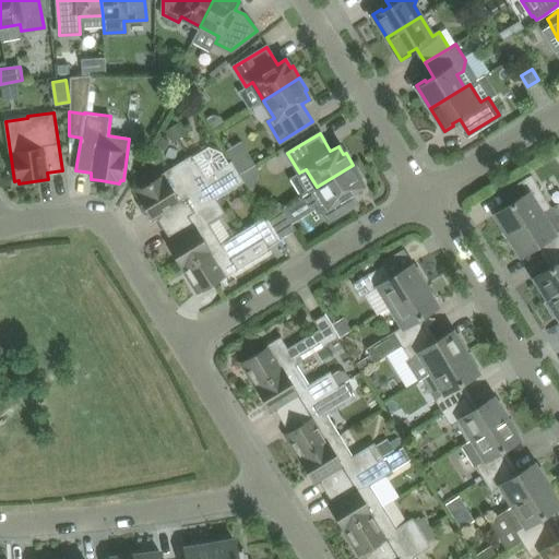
[(244,139),(229,146),(244,174),(258,166),(244,139)]
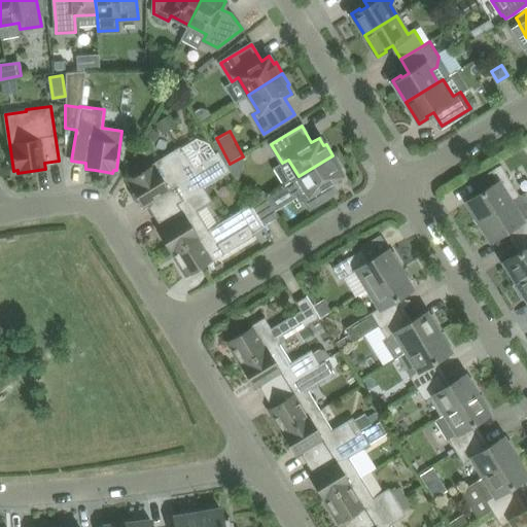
[(219,151),(205,161),(192,168),(181,149),(180,148),(131,179),(132,182),(130,183),(139,199),(144,207),(149,204),(156,216),(204,186),(214,180),(231,171),(219,151)]
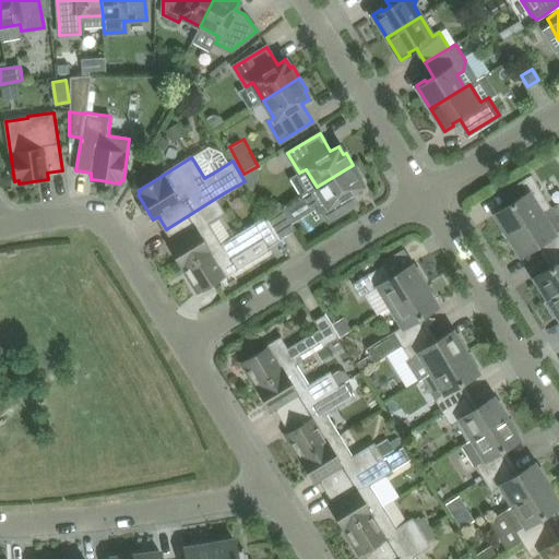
[(353,197),(351,193),(363,186),(358,178),(360,176),(353,165),(317,187),(308,192),(319,210),(321,209),(329,221),(352,206),(347,200),(353,197)]
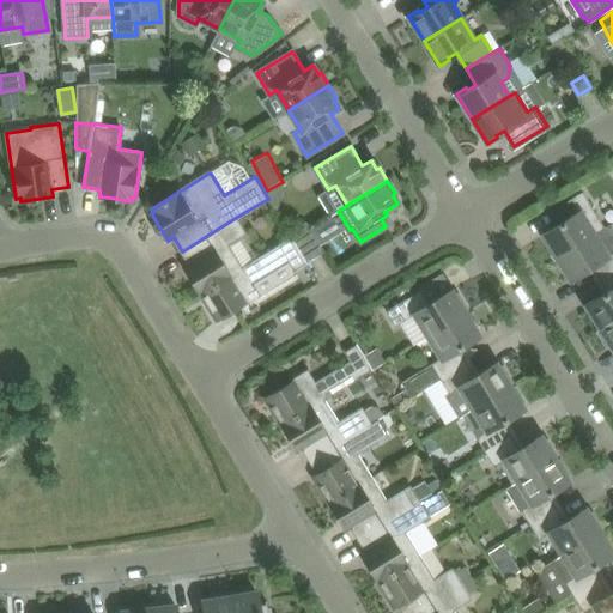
[(558,224),(542,234),(557,256),(605,228),(582,192),(550,212),(558,224)]
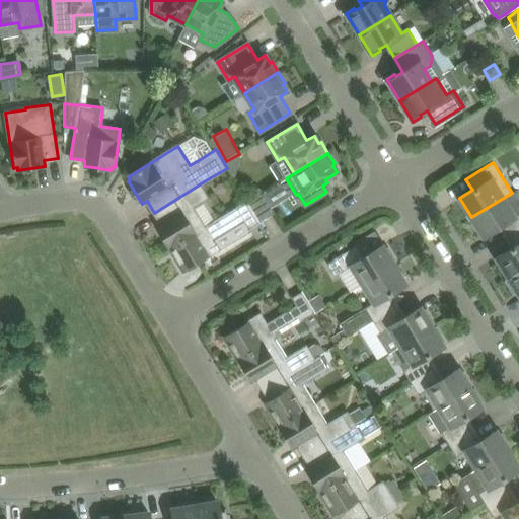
[(209,197),(201,183),(154,213),(160,223),(155,226),(169,249),(206,226),(194,206),(209,197)]
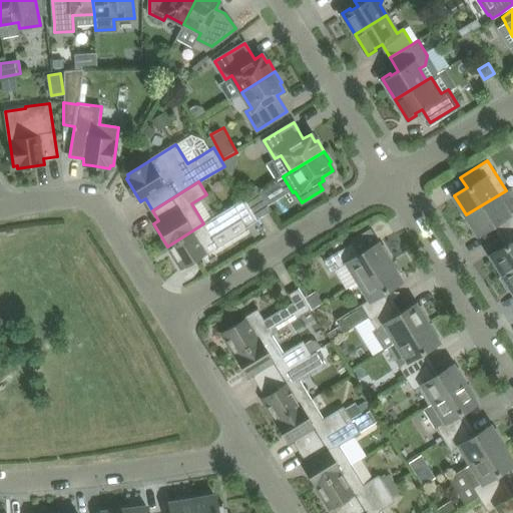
[(269,209),(255,187),(243,195),(244,197),(244,198),(255,217),(269,209)]
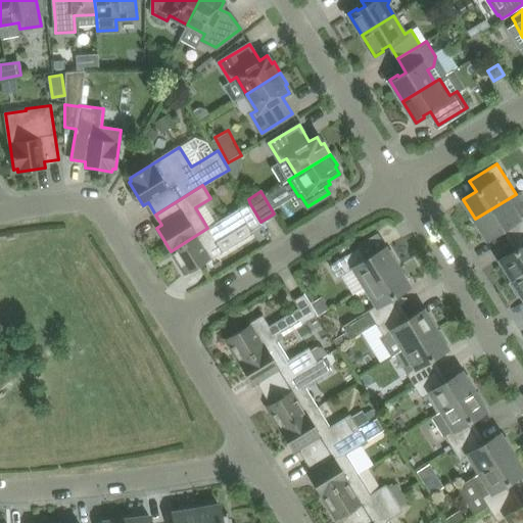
[(512,237),(522,230),(522,205),(516,194),(475,219),(487,238),(506,227),(512,237)]
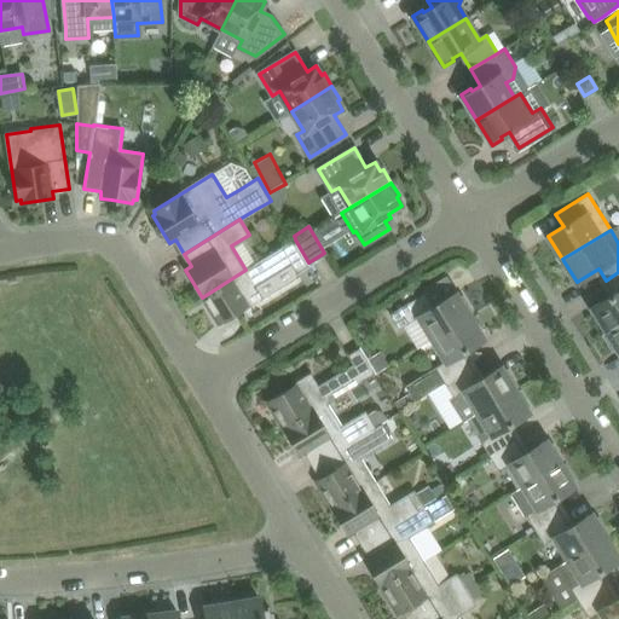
[(308,262),(295,239),(282,247),(282,248),(246,270),(202,298),(203,299),(209,295),(214,302),(210,304),(220,319),(218,322),(219,324),(262,298),(255,287),(291,264),(296,273),(310,265),(310,266),(311,266),(308,262)]
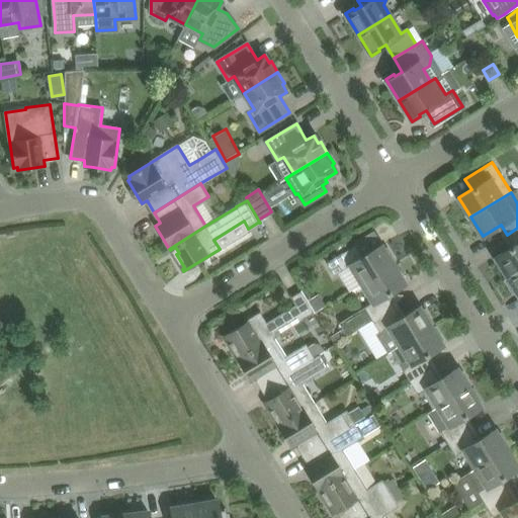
[(517,228),(507,235),(514,246),(496,257),(507,276),(517,269),(517,228)]
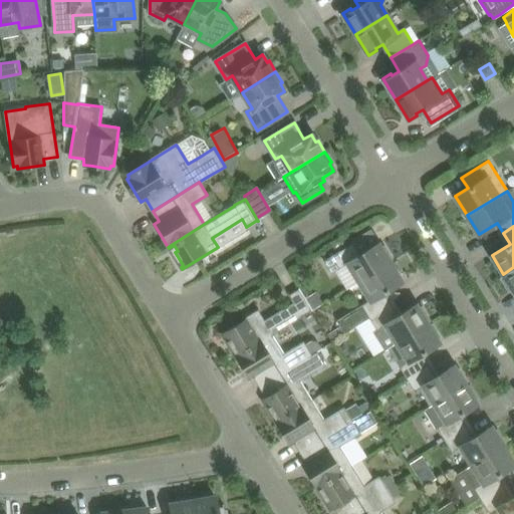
[(359,281),(390,262),(389,260),(392,259),(383,246),(380,248),(377,243),(359,254),(352,243),(324,260),(332,273),(336,271),(348,263),(359,281)]
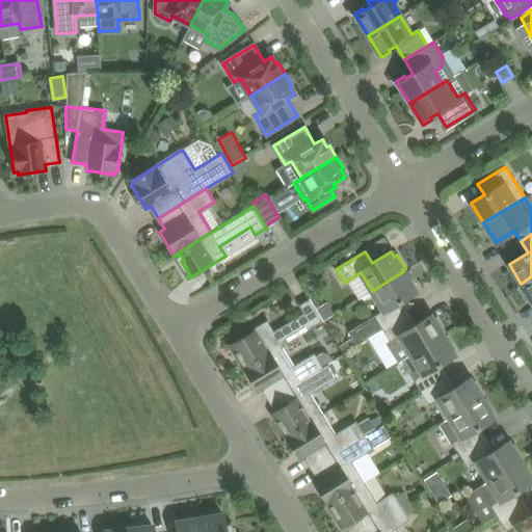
[(381,328),(404,315),(397,303),(416,291),(403,271),(372,291),(383,310),(374,316),(348,331),(356,344),(368,337),(381,328)]
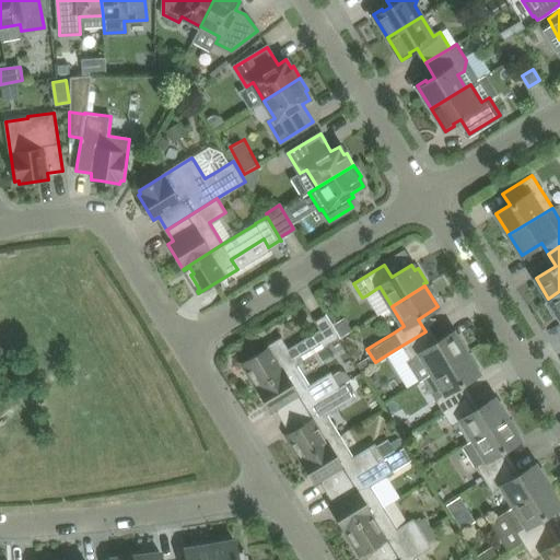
[(559,291),(548,299),(549,301),(546,303),(555,316),(558,314),(559,317),(559,291)]
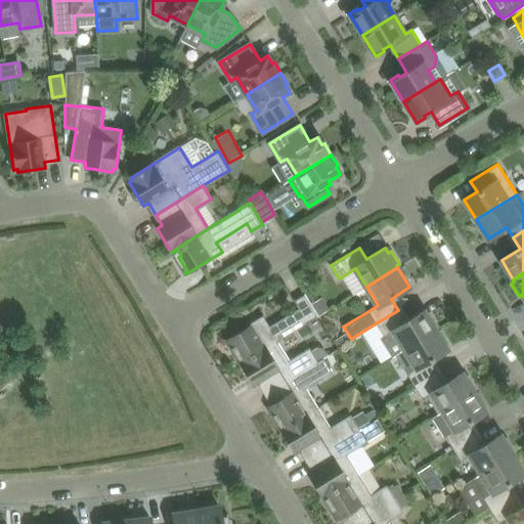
[(245,360),(276,341),(307,321),(307,322),(318,315),(311,303),(305,293),(304,294),(305,294),(294,301),(299,308),(268,326),(262,317),(225,340),(227,342),(229,340),(237,354),(241,352),(245,359),(245,360)]
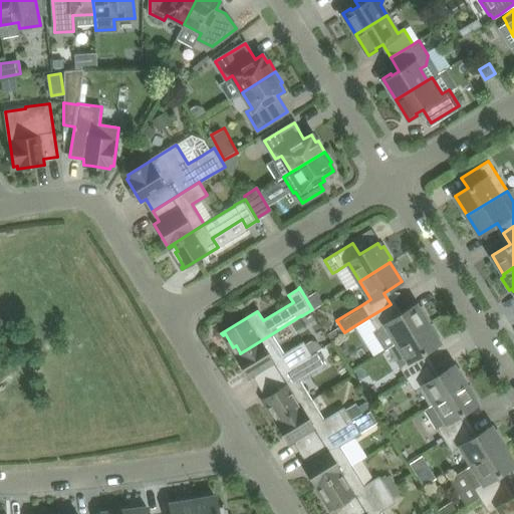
[(305,297),(312,309),(323,302),(316,290),(305,297)]
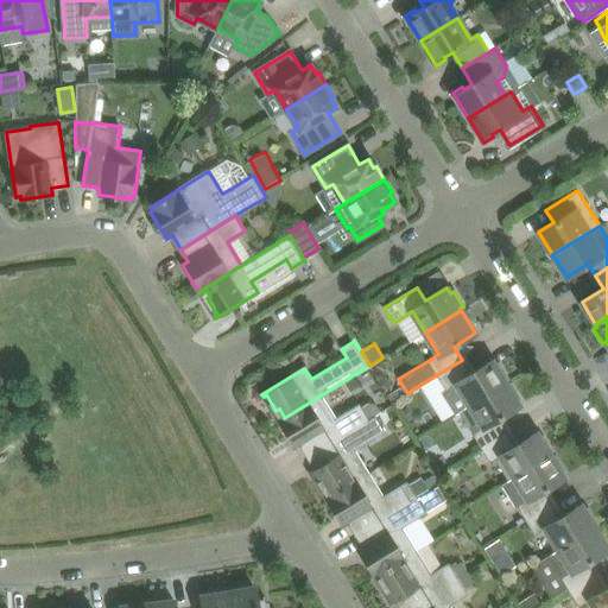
[(495,366),(492,360),(470,373),(462,360),(436,375),(445,390),(442,392),(455,415),(458,412),(469,405),(506,382),(505,380),(508,378),(499,363),(495,366)]
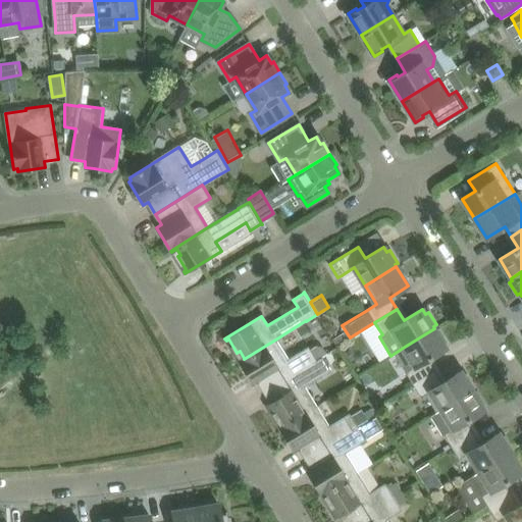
[(438,329),(435,331),(434,328),(403,348),(394,354),(413,384),(434,371),(427,359),(447,348),(444,344),(447,342),(438,329)]
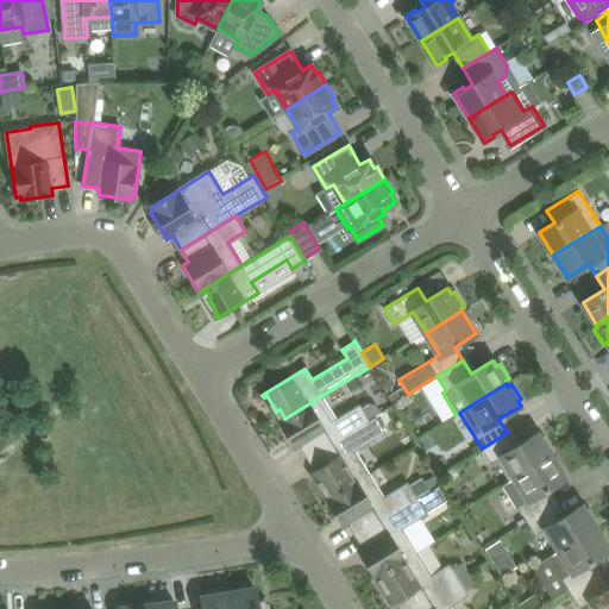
[(308,457),(369,420),(364,412),(359,405),(336,419),(321,396),(284,419),(284,418),(278,421),(289,439),(295,449),(301,445),(308,457)]
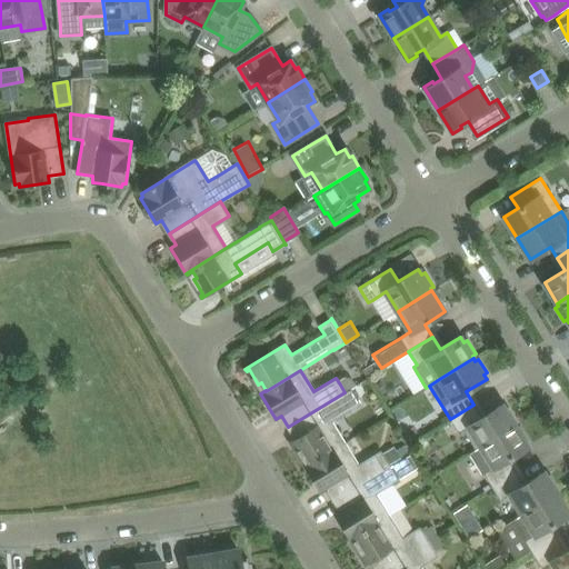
[(331,420),(350,409),(361,402),(351,388),(345,392),(288,427),(301,448),(298,449),(308,465),(345,442),(331,420)]
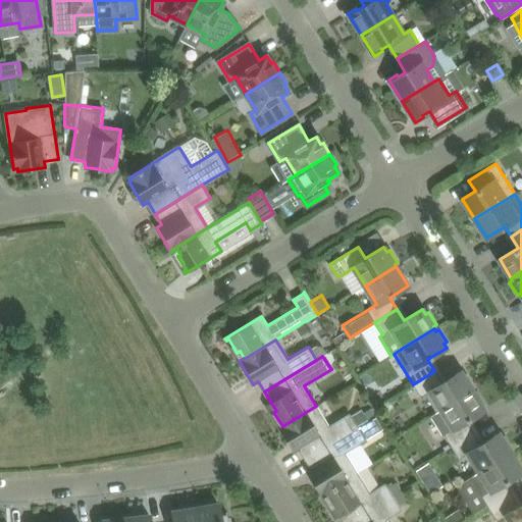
[(466,374),(463,375),(460,371),(441,382),(434,371),(413,384),(420,397),(429,392),(440,410),(472,390),(471,388),(474,386),(466,374)]
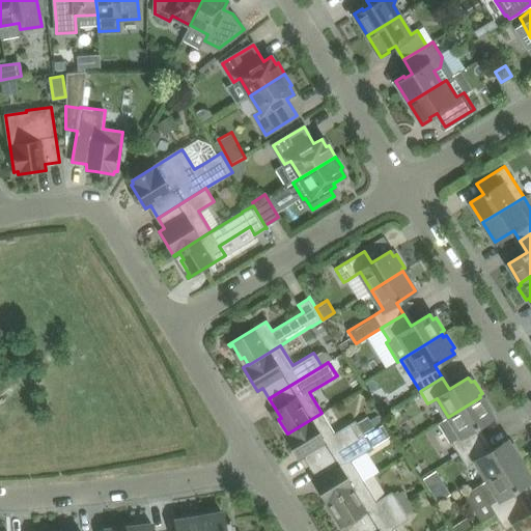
[(482,399),(480,397),(448,417),(439,422),(450,441),(458,454),(481,441),(474,428),(493,417),(490,413),(494,411),(485,397),(482,399)]
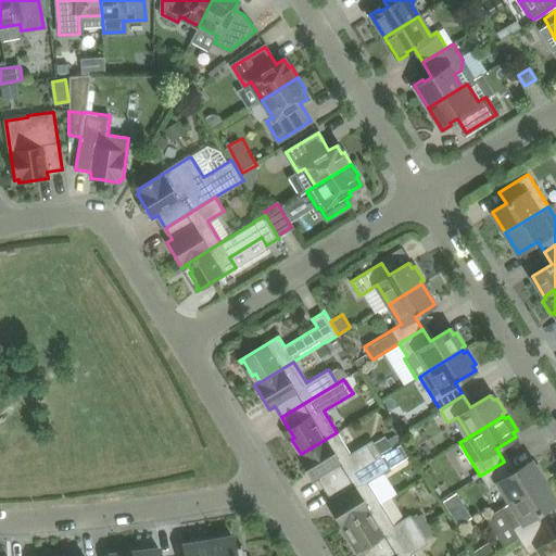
[(325,489),(381,454),(373,440),(350,454),(337,432),(301,454),(298,456),(313,480),(318,477),(325,489)]
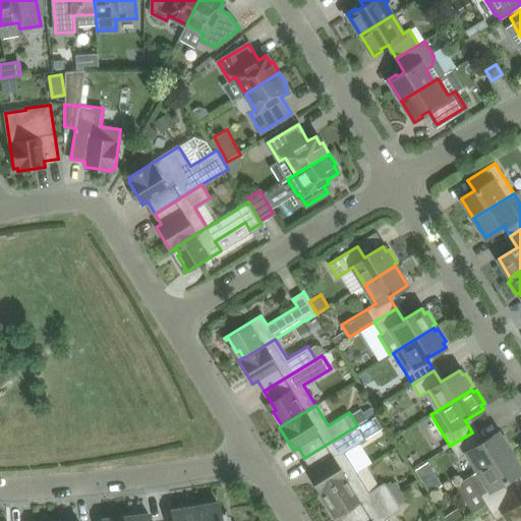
[(356,471),(344,452),(365,439),(357,425),(304,458),(311,468),(306,471),(321,495),(324,493),(323,493),(356,471)]
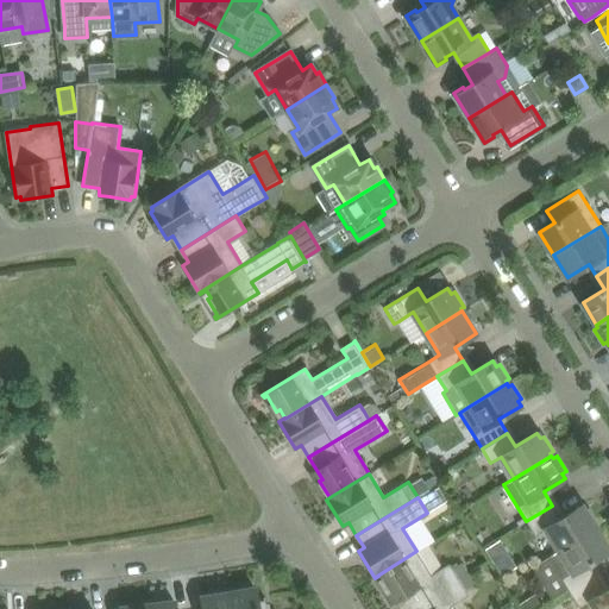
[(585,510),(582,506),(560,519),(552,506),(526,521),(535,535),(546,529),(559,551),(596,528),(594,526),(597,523),(589,509),(585,510)]
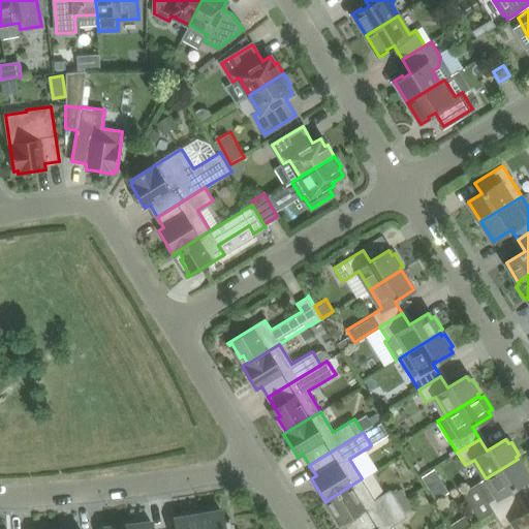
[(486,478),(476,484),(495,516),(518,501),(510,490),(528,478),(528,477),(518,459),(486,478)]
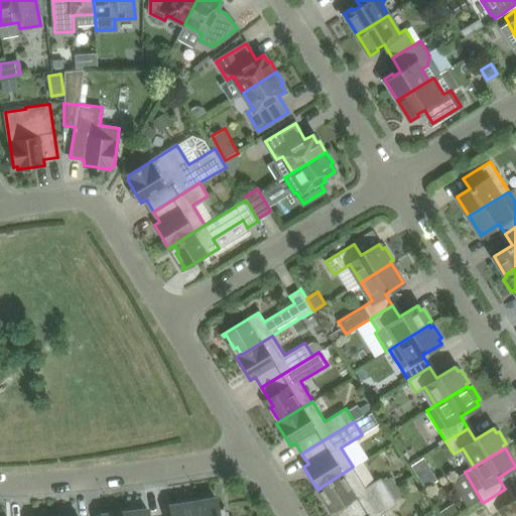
[(424,456),(411,464),(425,487),(438,479),(424,456)]
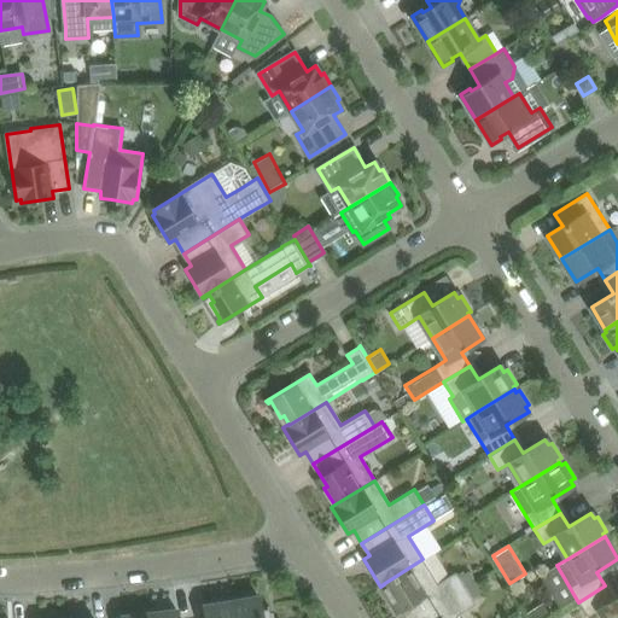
[(415,617),(466,588),(456,572),(438,583),(423,559),(383,584),(384,584),(394,601),(397,600),(407,617),(415,617)]
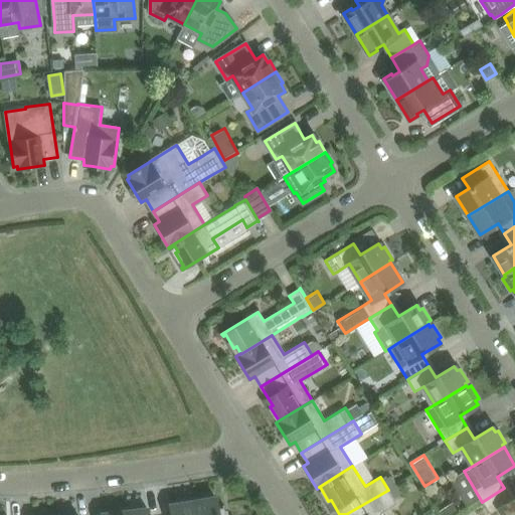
[(514,514),(514,497),(511,500),(504,488),(482,502),(490,514),(514,514)]
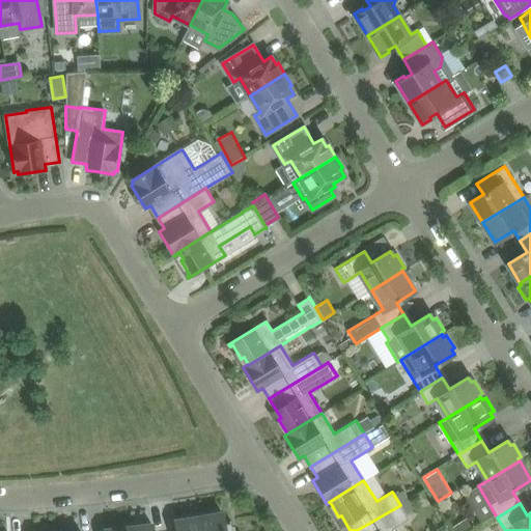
[(394,530),(393,528),(409,519),(400,505),(357,530),(394,530)]
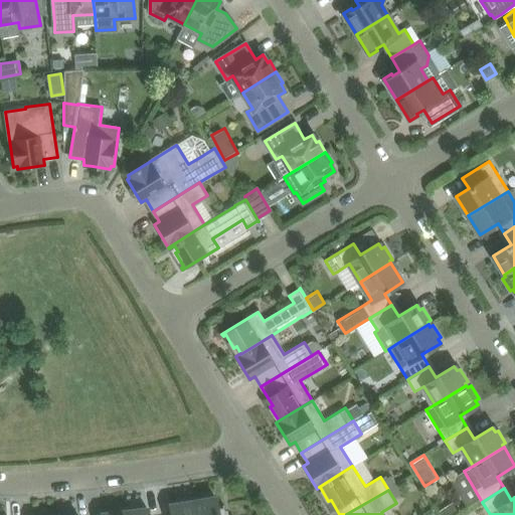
[(215,497),(208,498),(207,495),(193,498),(195,514),(225,514),(224,505),(223,505),(223,507),(217,508),(215,497)]
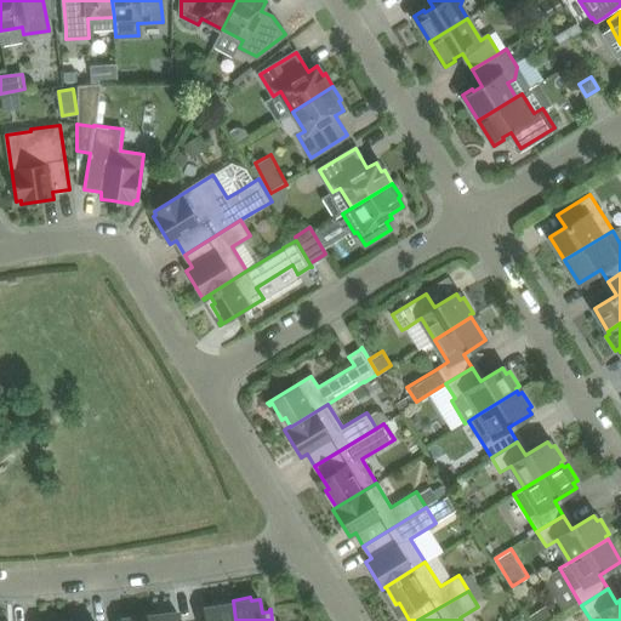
[(235,620),(233,600),(215,603),(215,607),(206,609),(208,620),(235,620)]
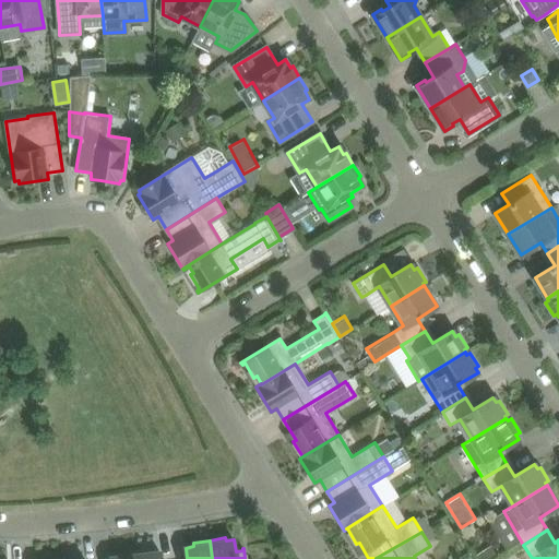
[(491,544),(476,552),(479,558),(491,558),(498,556),(491,544)]
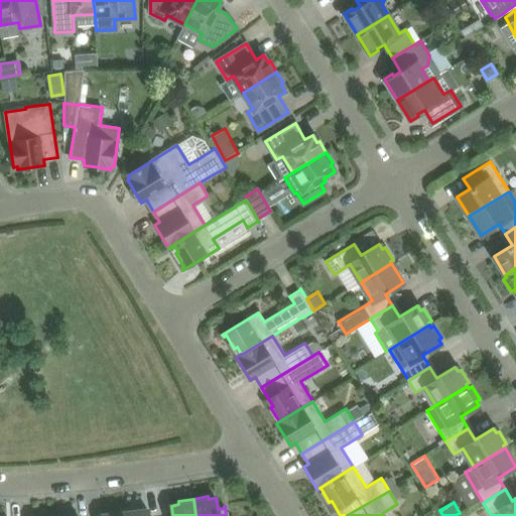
[(140,507),(125,509),(125,515),(148,515),(147,509),(140,510),(140,507)]
